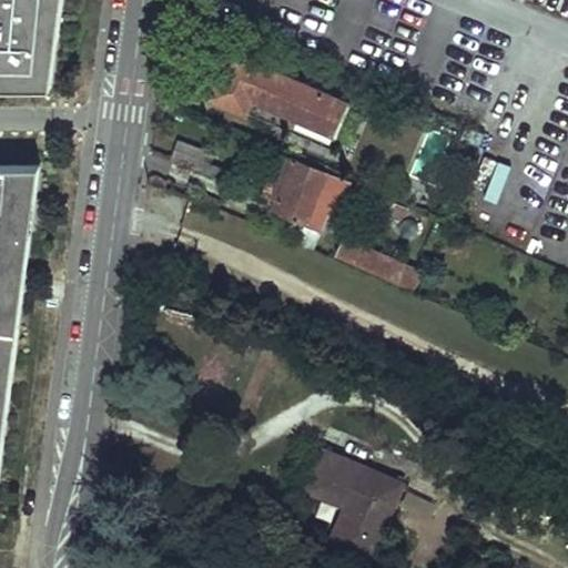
[(0,0),(0,60),(14,61),(18,34),(59,40),(61,19),(50,18),(52,0),(0,0)]
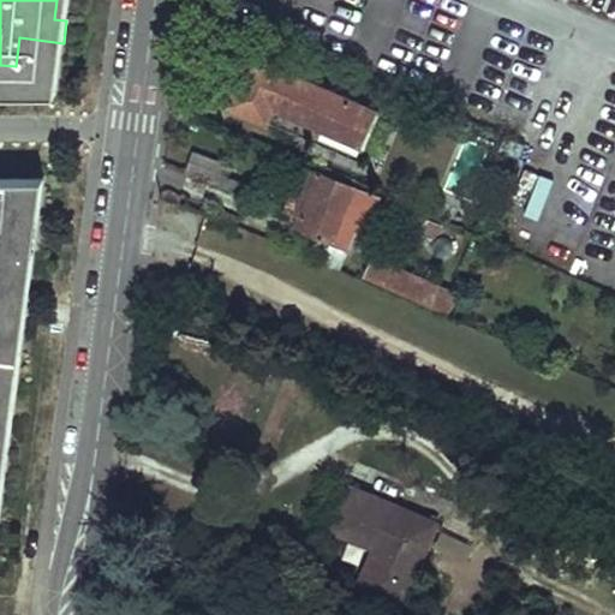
[(66,21),(69,0),(57,0),(54,19),(66,21)]
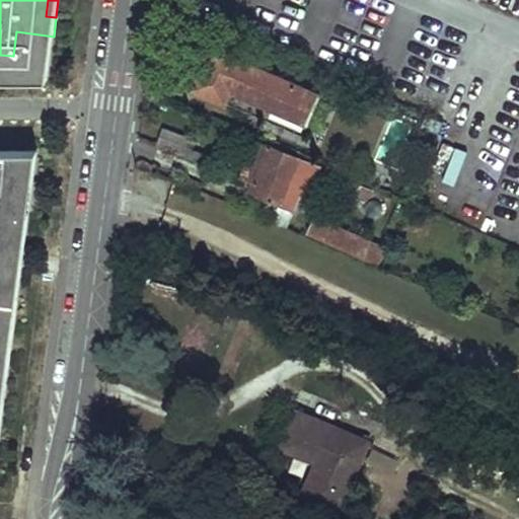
[(0,77),(48,77),(54,36),(16,31),(13,56),(0,55),(0,77)]
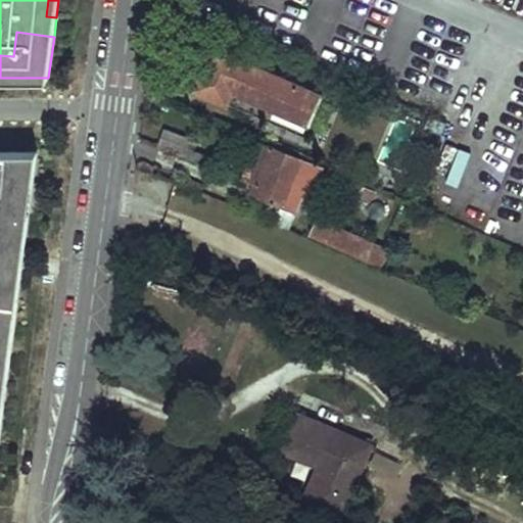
[(195,89),(212,47),(205,44),(188,86),(195,89)]
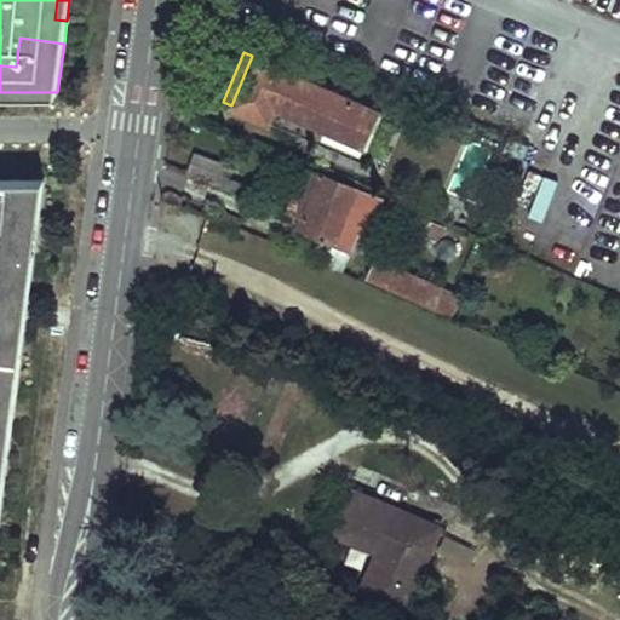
[(231,105),(362,160),(384,112),(252,56),(231,105)]
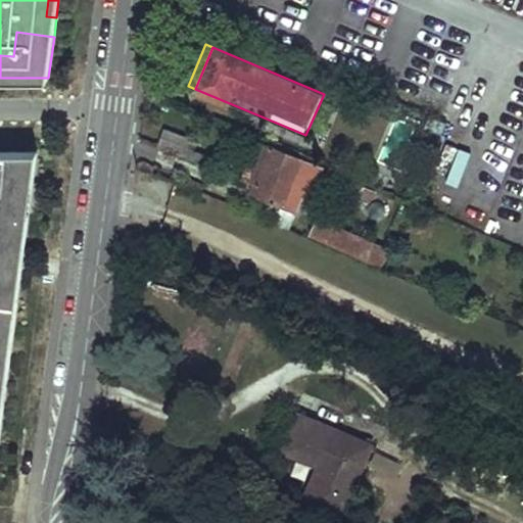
[(158,149),(188,161),(195,143),(167,131),(158,149)]
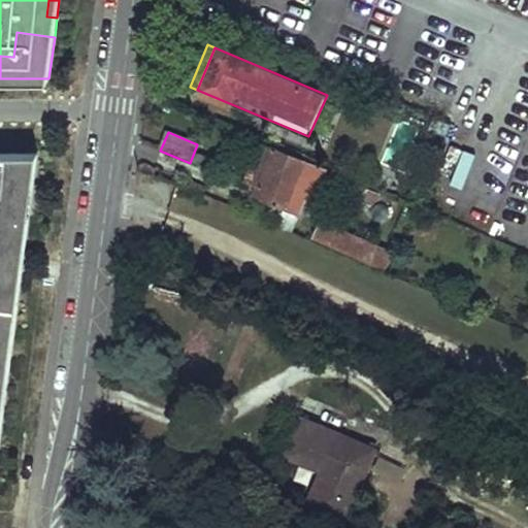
[(242,187),(256,192),(273,150),(261,144),(242,187)]
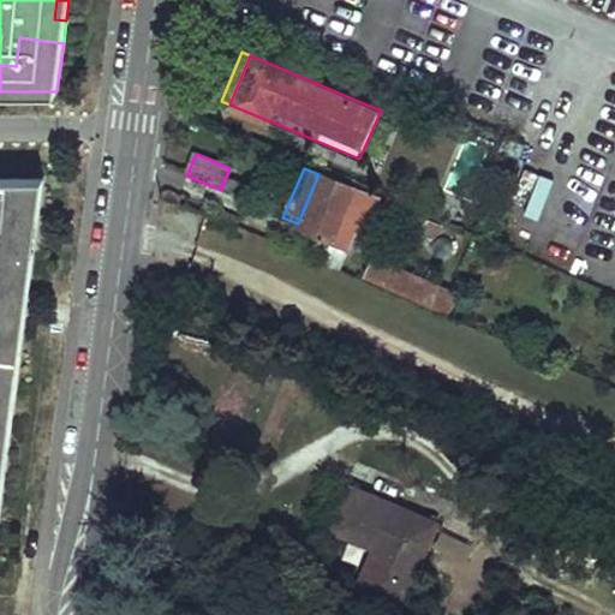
[(297,227),(347,248),(356,226),(345,222),(358,189),(318,174),(298,224),(297,227)]
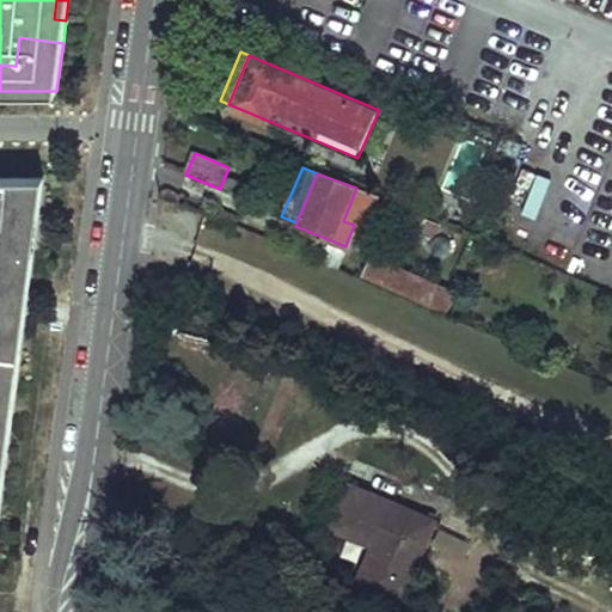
[(0,349),(20,353),(44,176),(0,176),(0,220),(13,220),(13,268),(0,268),(0,349)]
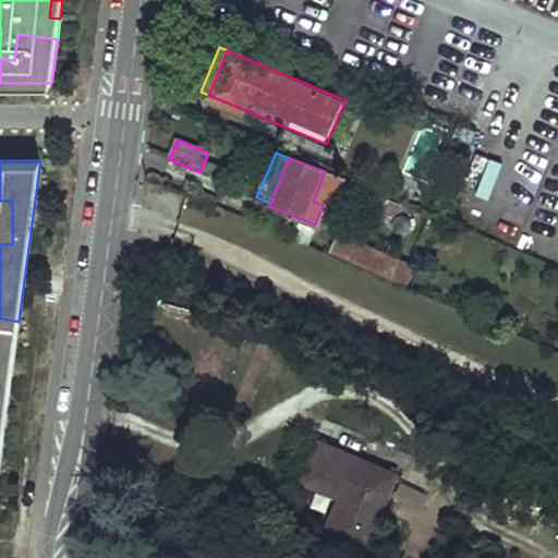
[(492,180),(461,167),(446,205),(475,217),(492,180)]
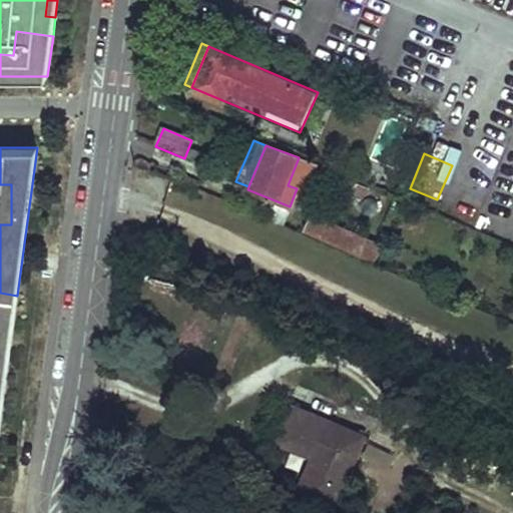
[(323,186),(352,197),(358,182),(330,170),(323,186)]
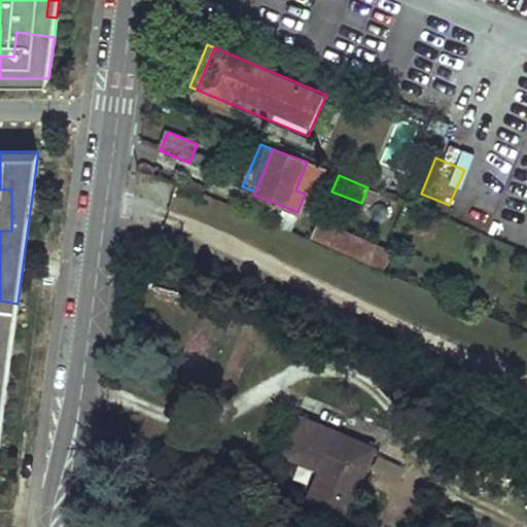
[(0,189),(0,231),(11,231),(11,189),(0,189)]
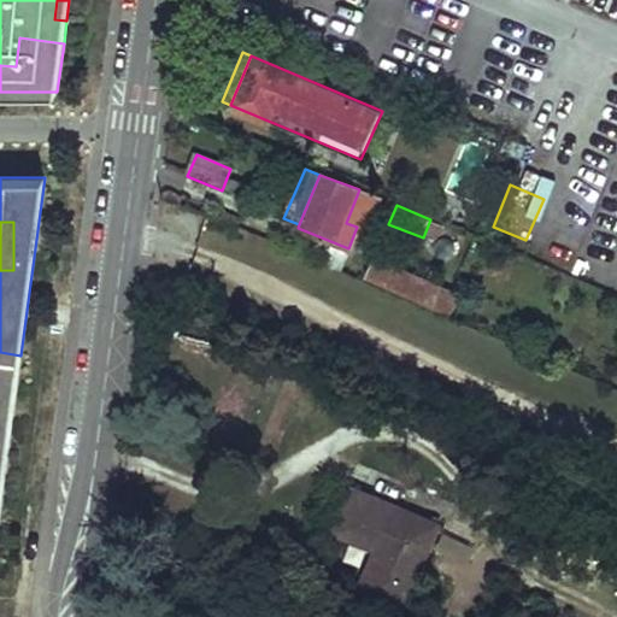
[(460,295),(376,258),(368,278),(452,315),(460,295)]
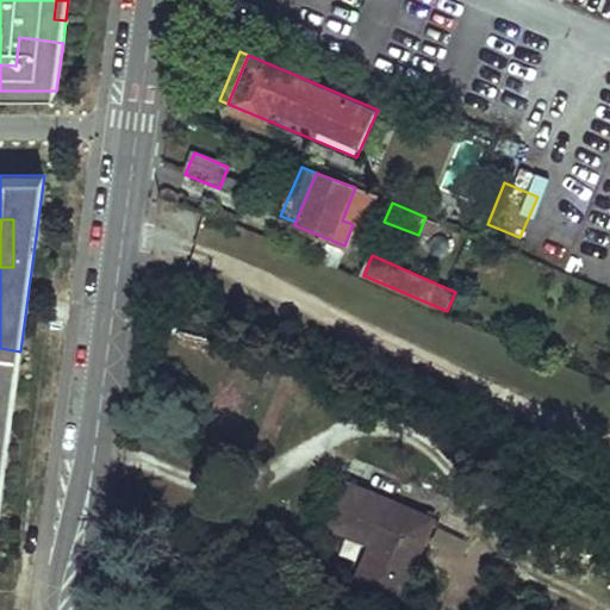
[(0,506),(5,472),(0,471),(0,425),(11,428),(20,352),(0,348),(0,506)]
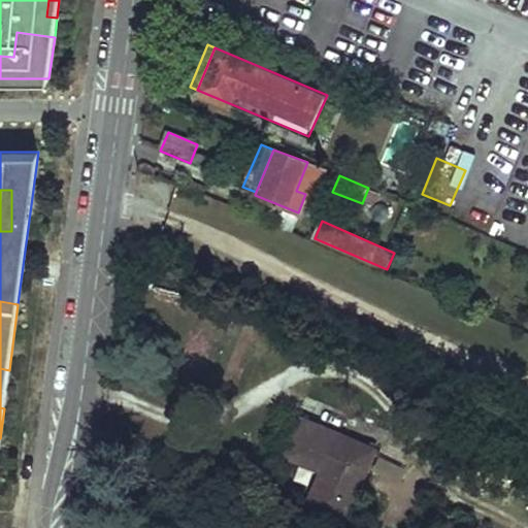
[(9,370),(0,368),(0,407),(4,408),(9,370)]
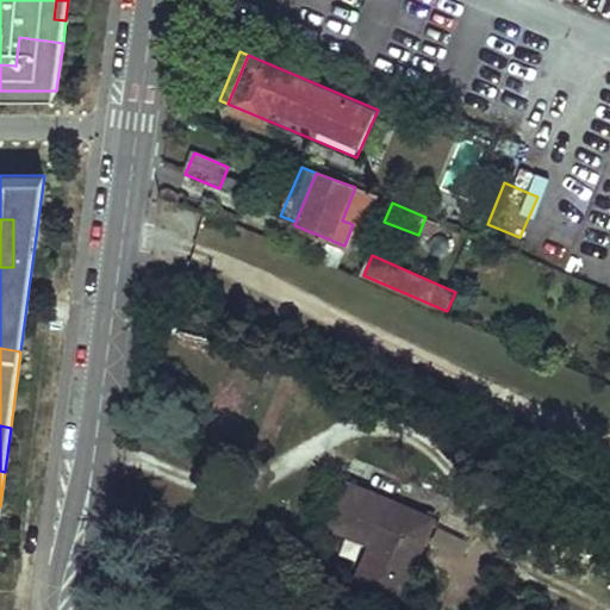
[(352,579),(398,598),(430,515),(343,480),(328,520),(368,536),(352,579)]
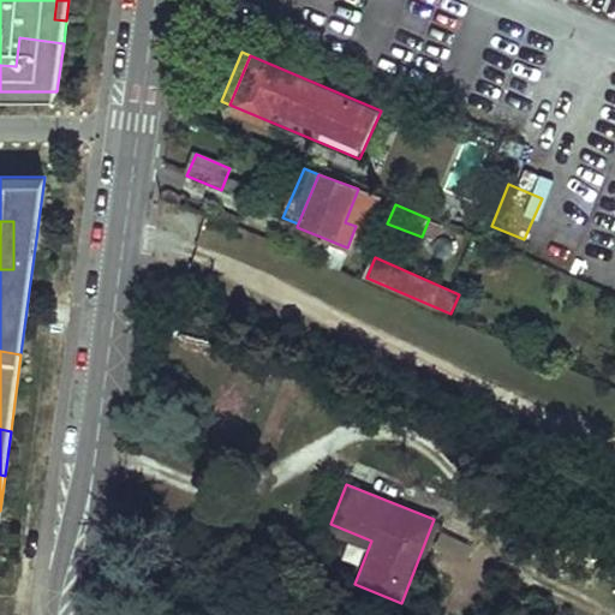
All buildings are outlined.
